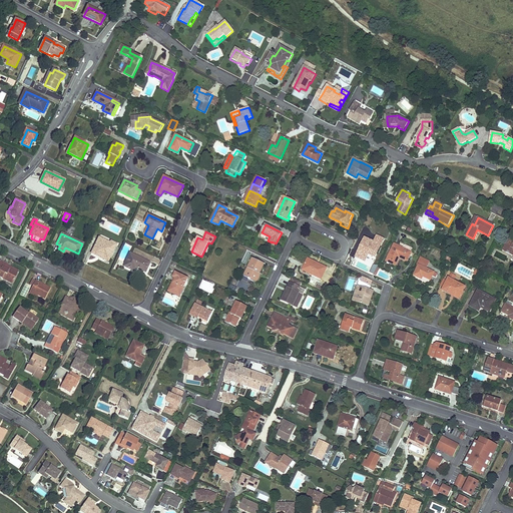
[(367,253),(372,255),(376,258),(384,239),(377,236),(374,243),(365,238),(356,258),(364,261),(367,253)]
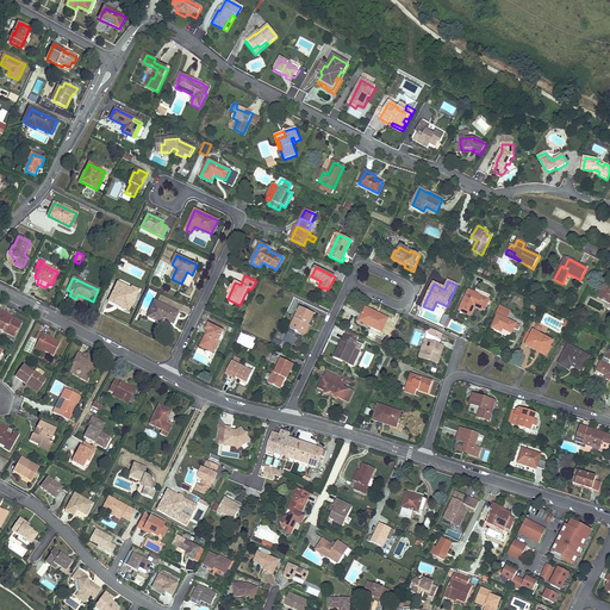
[(129,311),(138,291),(132,287),(131,290),(117,282),(109,302),(129,311)]
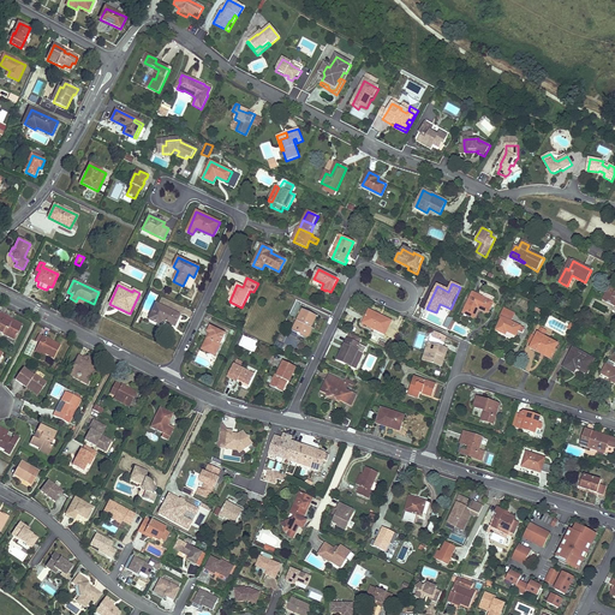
[(614,288),(609,286),(603,297),(614,303),(614,288)]
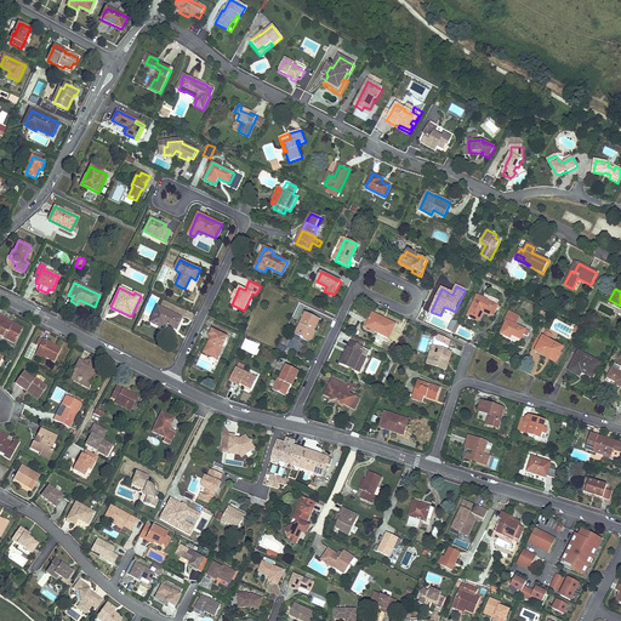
[(478,322),(480,315),(483,311),(493,315),(497,306),(478,296),(468,315),(478,322)]
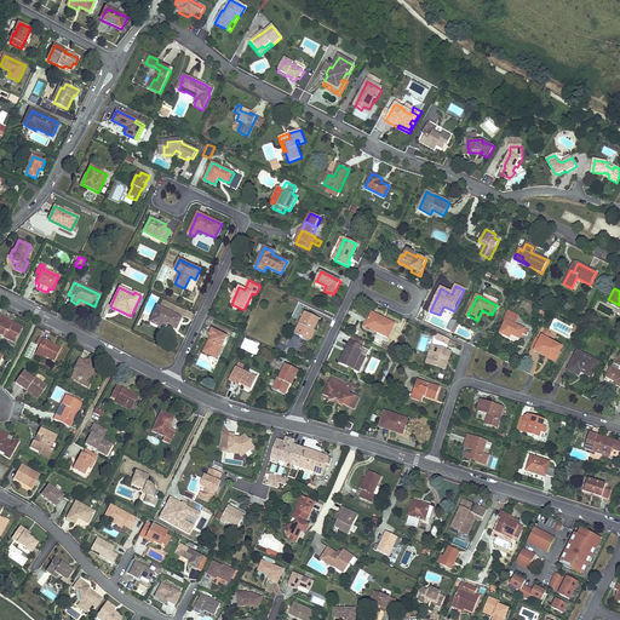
[(162,323),(174,329),(181,319),(158,306),(149,322),(160,328),(162,323)]
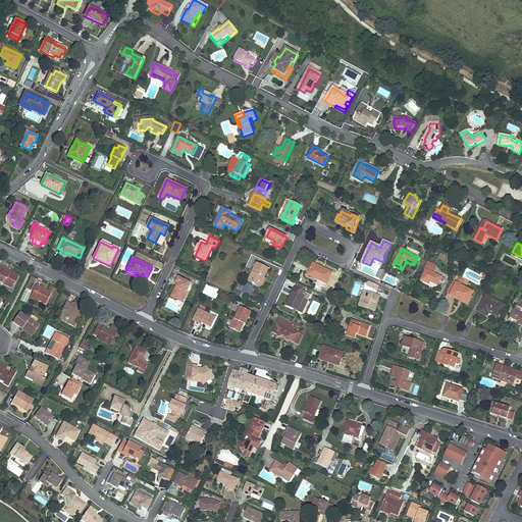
[(444,282),(445,278),(433,273),(436,266),(428,262),(424,270),(426,270),(421,280),(429,284),(430,281),(438,284),(440,281),(444,282)]
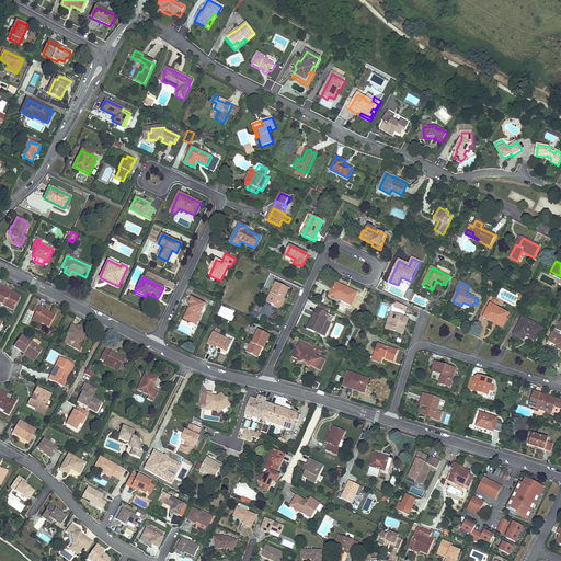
[(278,309),(281,305),(283,305),(285,299),(284,299),(288,289),(276,283),(267,302),(272,305),(272,306),(278,309)]
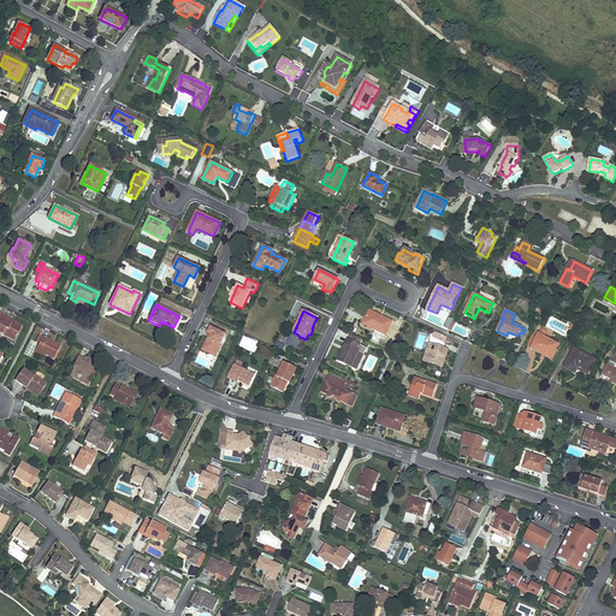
[(386,336),(389,329),(392,323),(369,312),(363,325),(386,336)]
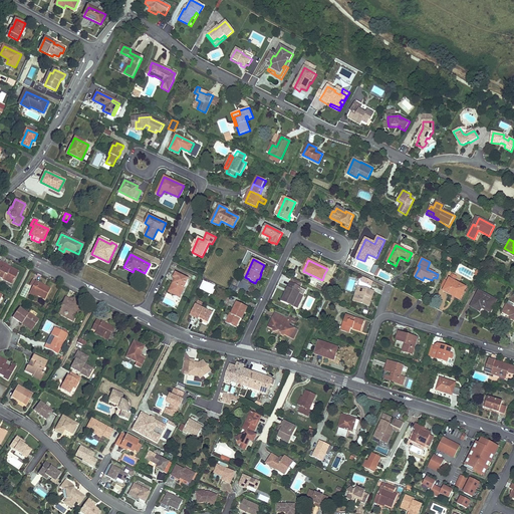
[(18,272),(7,266),(8,266),(0,261),(0,277),(12,284),(18,272)]
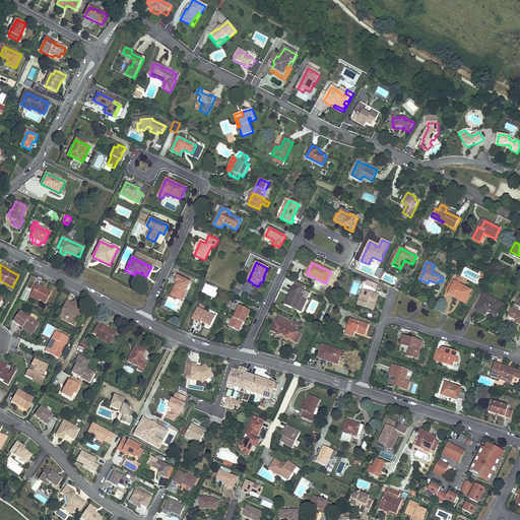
[(178,284),(173,295),(182,300),(190,282),(178,276),(175,282),(177,283),(178,284)]
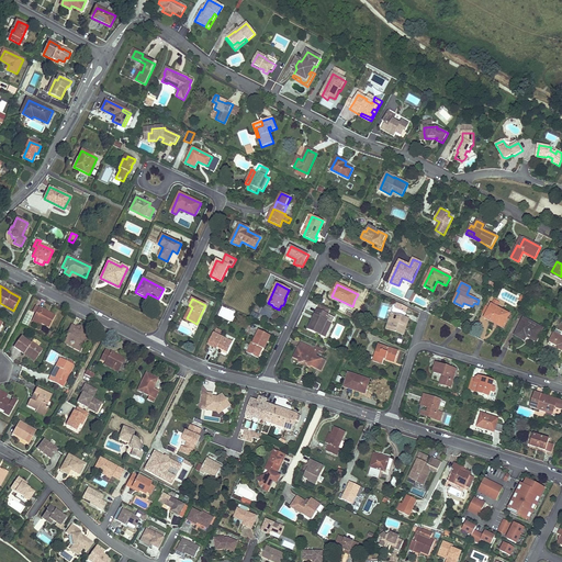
[(503,328),(506,322),(509,315),(492,305),(485,318),(503,328)]
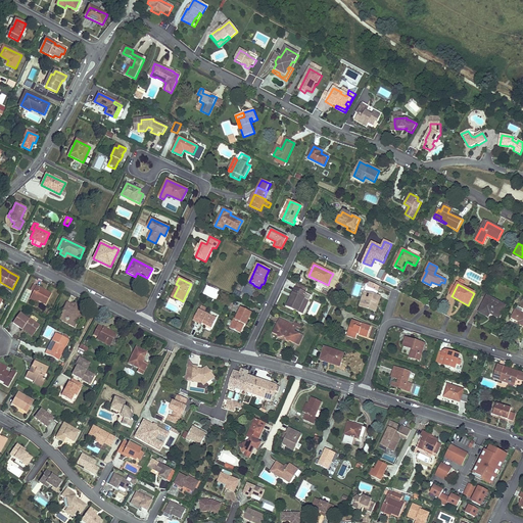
[(179,286),(178,285),(172,297),(183,302),(183,301),(174,296),(179,286)]
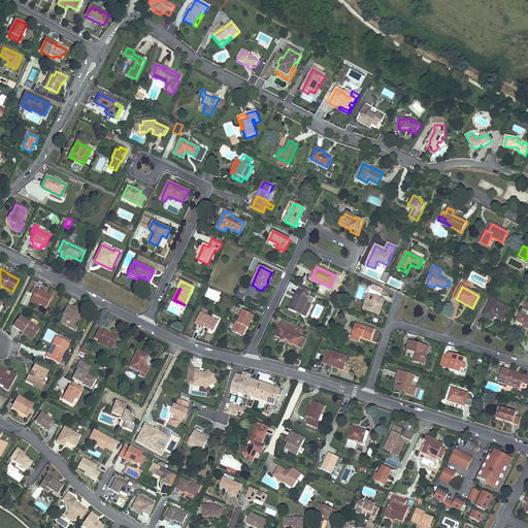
[(46,307),(52,297),(36,289),(34,294),(31,300),(38,303),(46,307)]
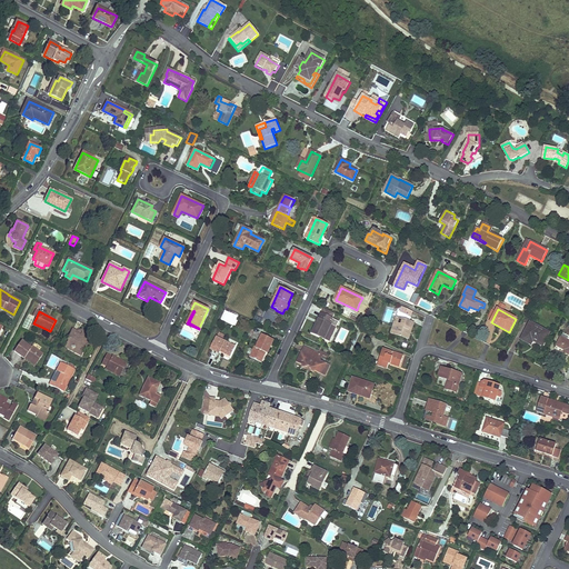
[(409,340),(411,331),(415,322),(410,321),(411,318),(399,311),(391,335),(409,340)]
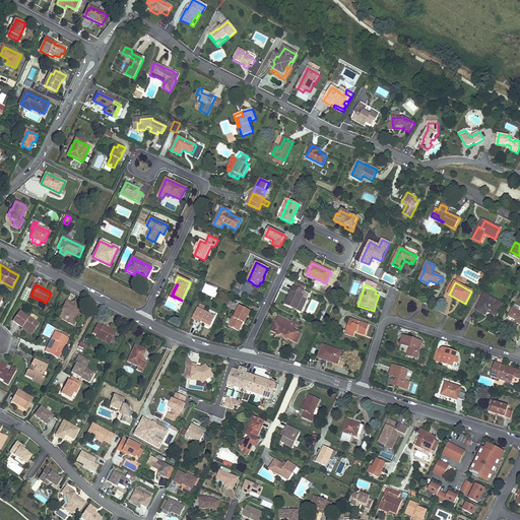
[(297,310),(304,297),(308,299),(310,295),(295,286),(285,304),(297,310)]
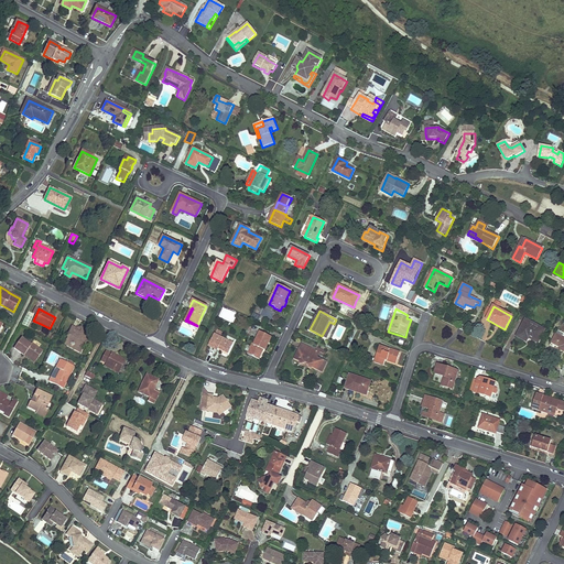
[(527,342),(529,338),(539,343),(545,331),(525,321),(517,337),(527,342)]
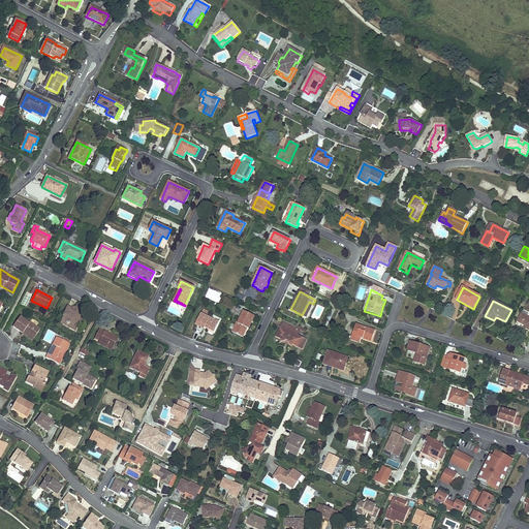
[(313,304),(309,302),(302,315),(307,317),(313,304)]
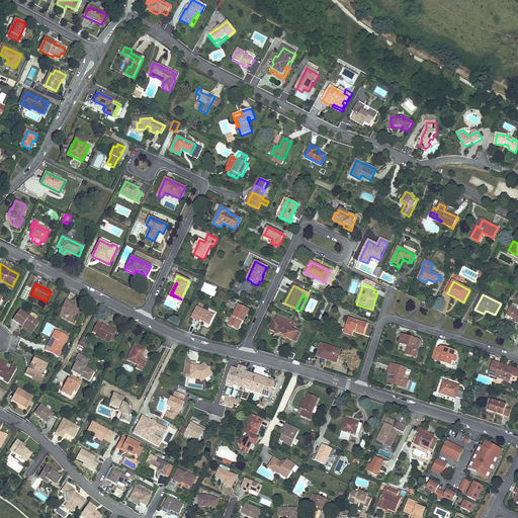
[(74,324),(82,308),(76,305),(75,306),(69,303),(70,301),(66,299),(63,306),(60,308),(63,312),(60,317),(74,324)]
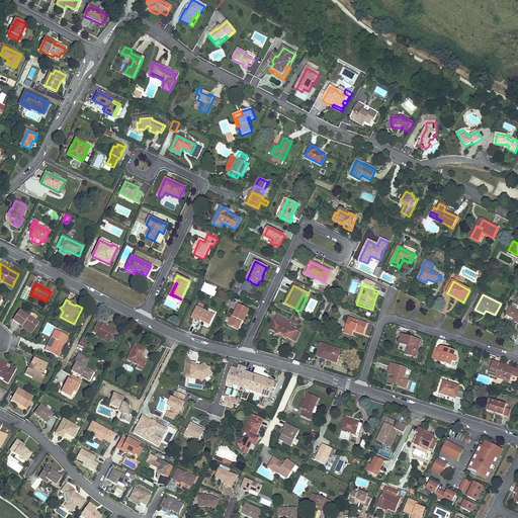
[(229,326),(238,330),(242,321),(243,322),(249,310),(240,306),(234,317),(233,317),(229,326)]
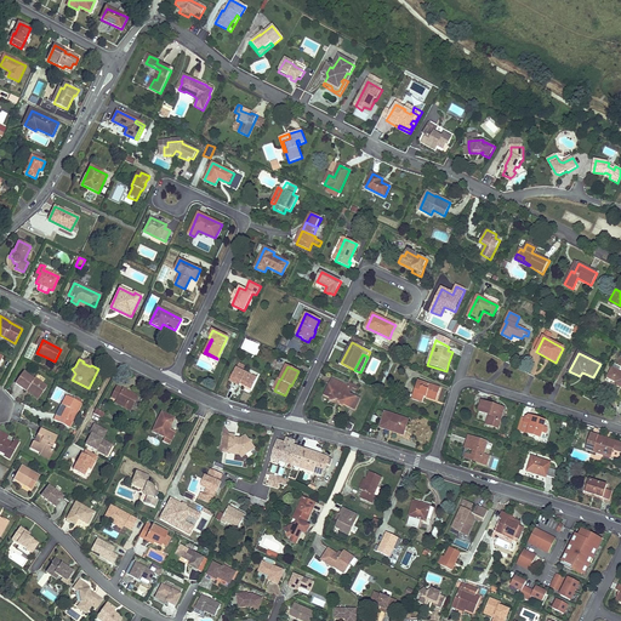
[(240,383),(252,389),(257,379),(237,369),(231,382),(239,386),(240,383)]
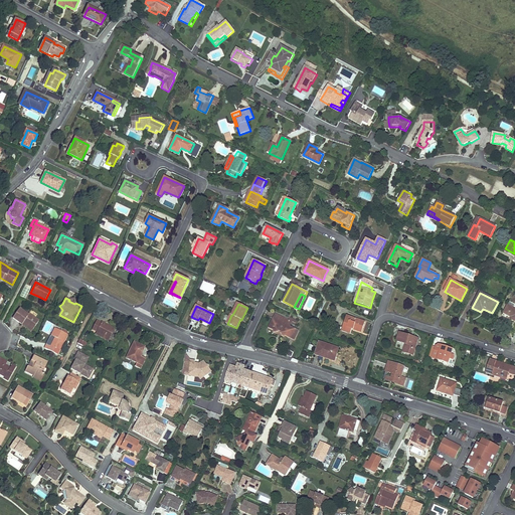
[(511,319),(514,320),(514,309),(513,309),(508,306),(504,313),(512,317),(511,319)]
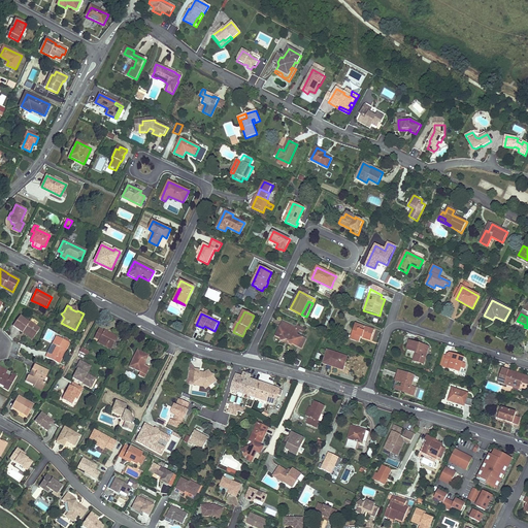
[(29,323),(20,317),(13,326),(23,333),(22,334),(32,340),(40,330),(29,322),(29,323)]
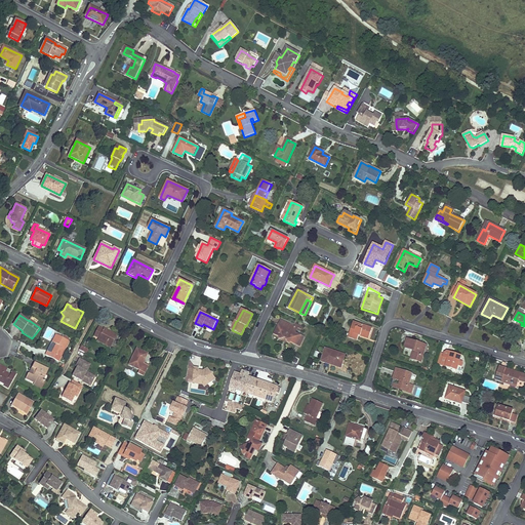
[(306,337),(296,332),(293,331),(295,326),(298,328),(304,330),(305,328),(294,323),(293,326),(283,321),(280,326),(279,325),(274,335),(280,337),(279,339),(290,345),(291,342),(300,348),(306,337)]
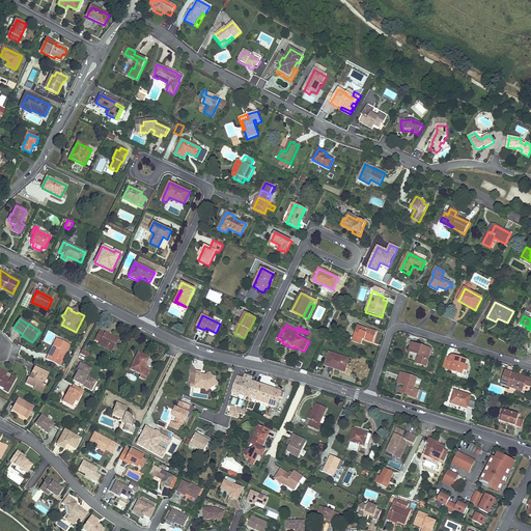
[(362,344),(363,339),(373,342),(376,332),(358,326),(353,341),(362,344)]
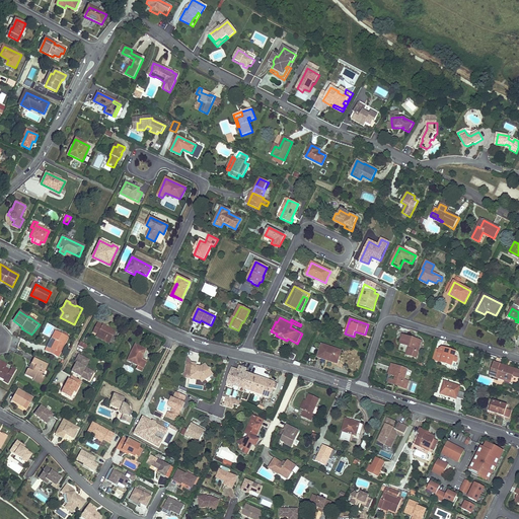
[(110,342),(116,331),(102,325),(101,325),(97,323),(94,329),(98,331),(97,335),(110,342)]
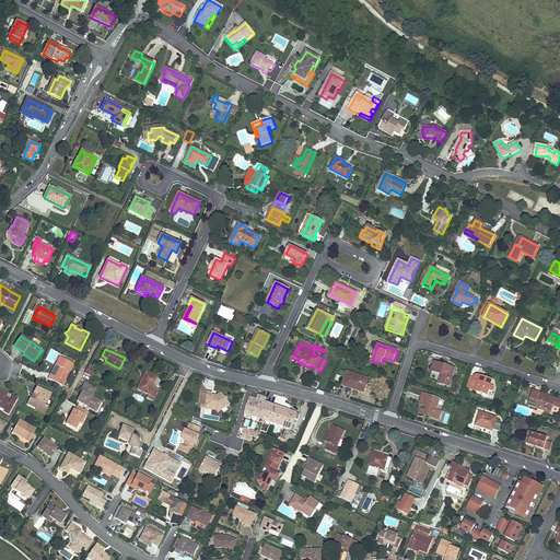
[(56,378),(56,380),(55,382),(62,385),(73,364),(59,358),(55,366),(60,369),(56,377),(56,378)]
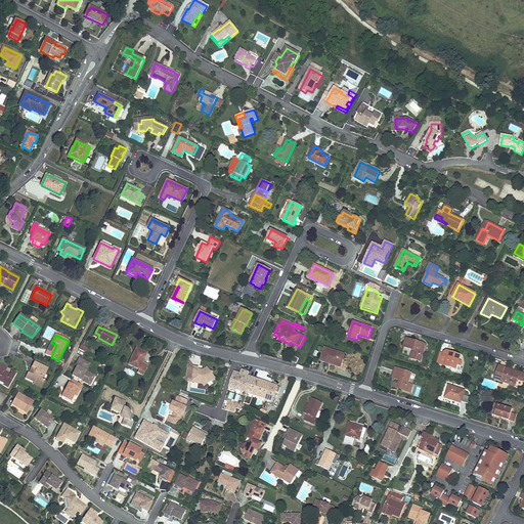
[(97,340),(111,347),(112,345),(98,338),(97,340)]
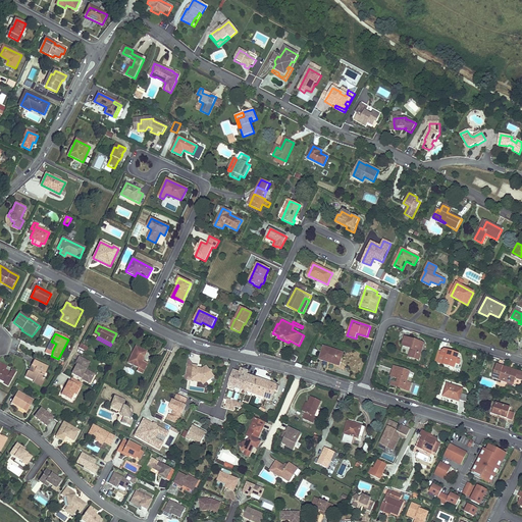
[(409,357),(419,360),(424,344),(405,337),(403,346),(411,349),(409,357)]
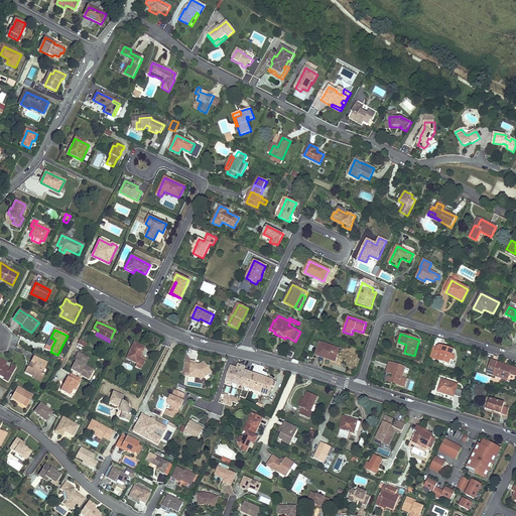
[(85,348),(87,344),(80,340),(78,345),(85,348)]
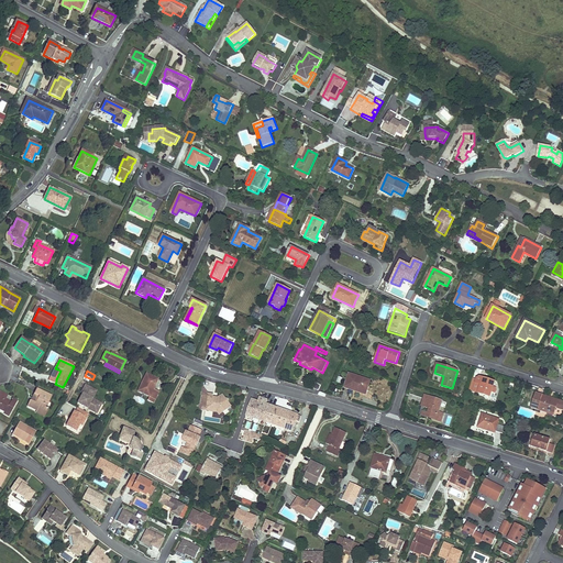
[(153,403),(156,395),(151,393),(153,388),(157,379),(146,374),(138,390),(148,396),(146,400),(153,403)]
